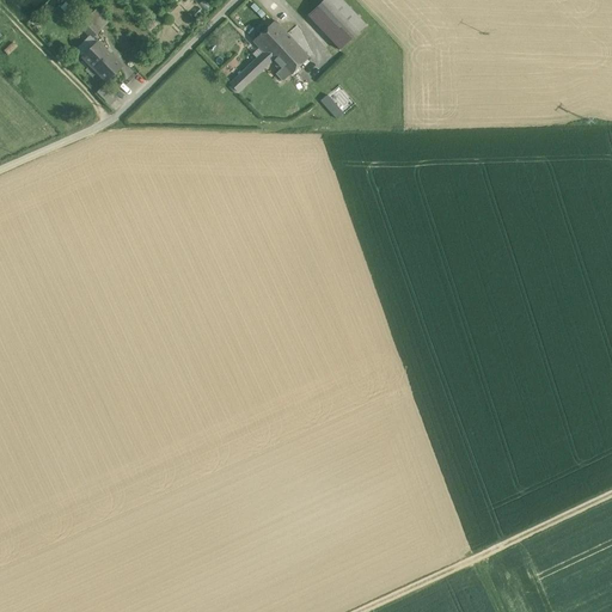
[(341,0),(323,0),(307,16),(340,50),(366,26),(341,0)]
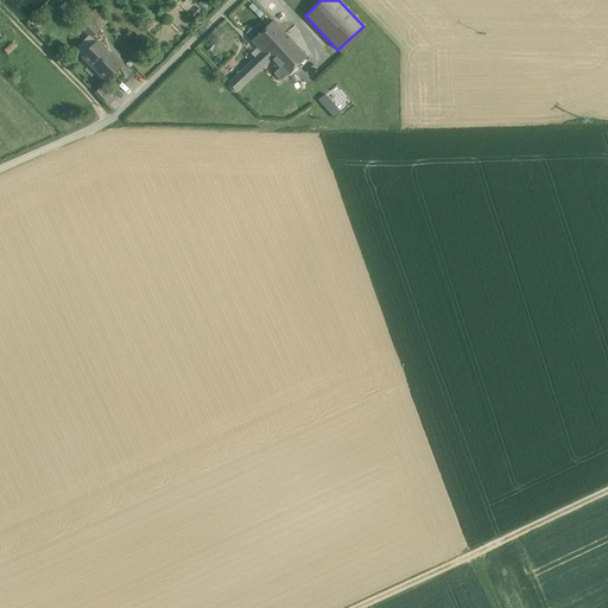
[(87,19),(99,31),(108,23),(96,11),(87,19)]
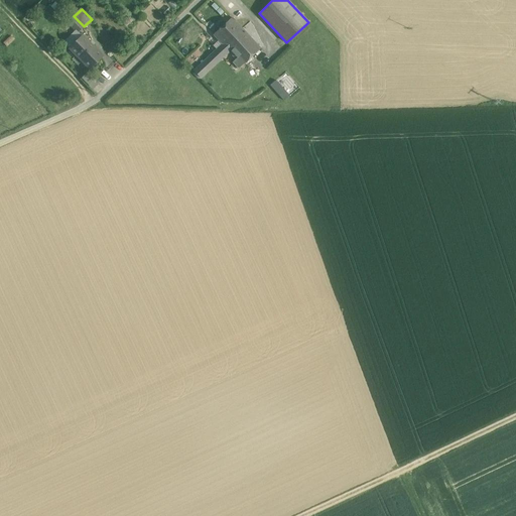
[(74,16),(67,22),(78,32),(84,26),(74,16)]
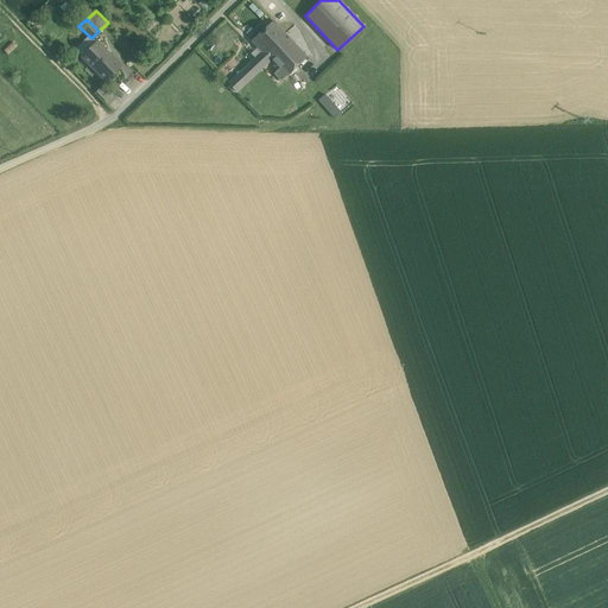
[(285,33),(273,20),(270,24),(266,27),(265,26),(261,25),(257,30),(257,33),(258,35),(255,38),(251,42),(261,52),(228,82),(229,83),(238,92),(270,61),(278,70),(274,74),(282,81),(306,57),(285,35),(285,33)]
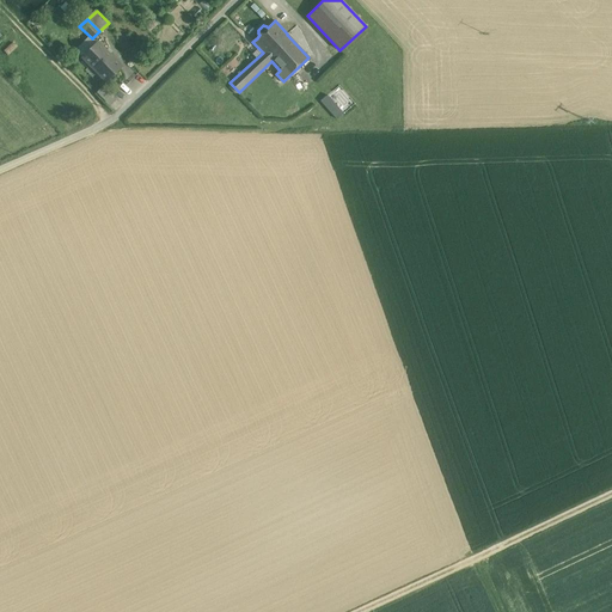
[(121,67),(97,42),(83,57),(106,81),(121,67)]
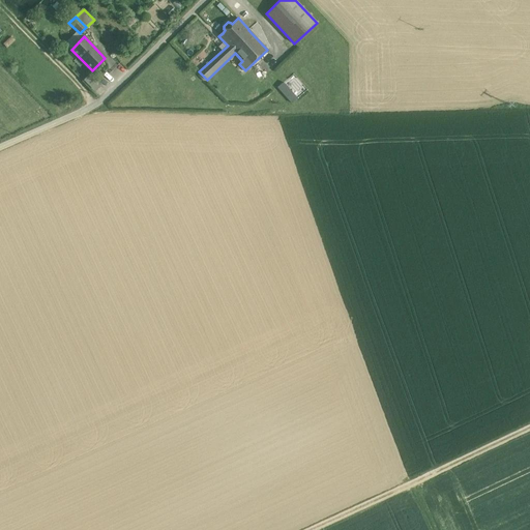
[(100,86),(89,75),(84,80),(95,92),(100,86)]
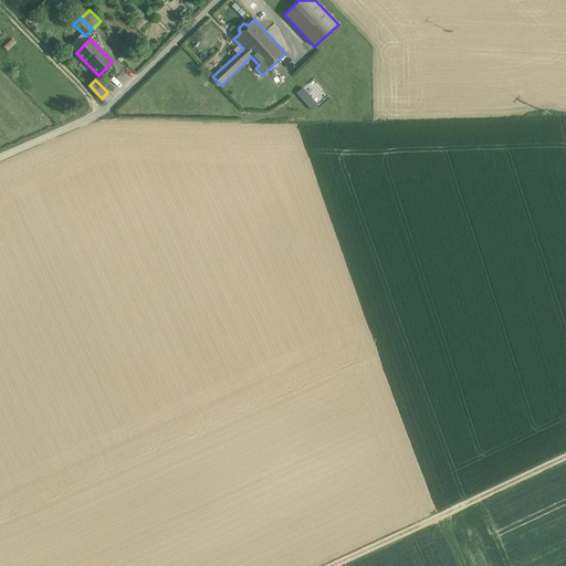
[(317,105),(303,88),(296,94),(312,111),(317,105)]
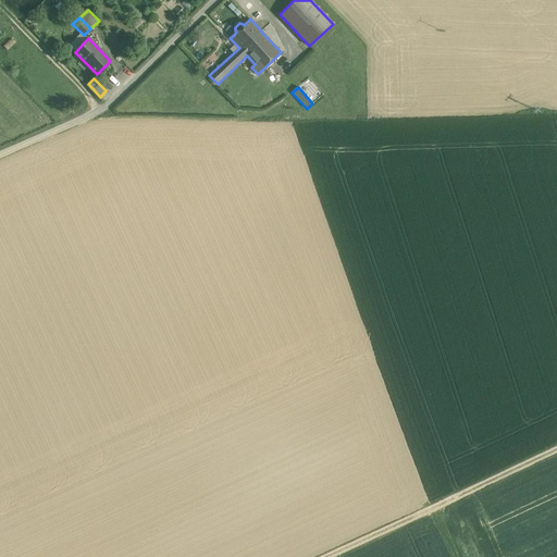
[(267,103),(258,107),(261,113),(269,110),(267,103)]
